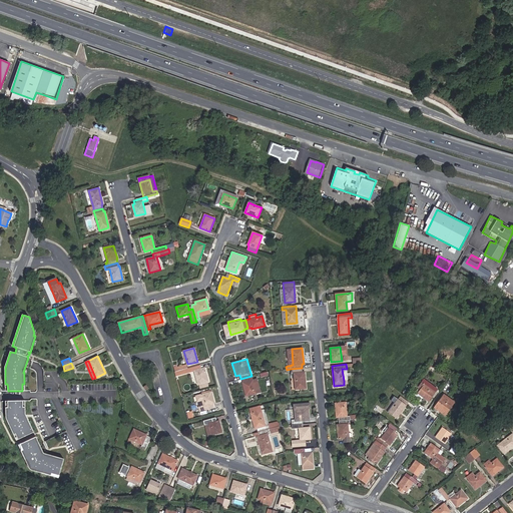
[(198,370),(197,366),(187,369),(183,370),(174,372),(175,376),(184,374),(194,371),(197,384),(207,381),(204,368),(201,369),(198,370)]
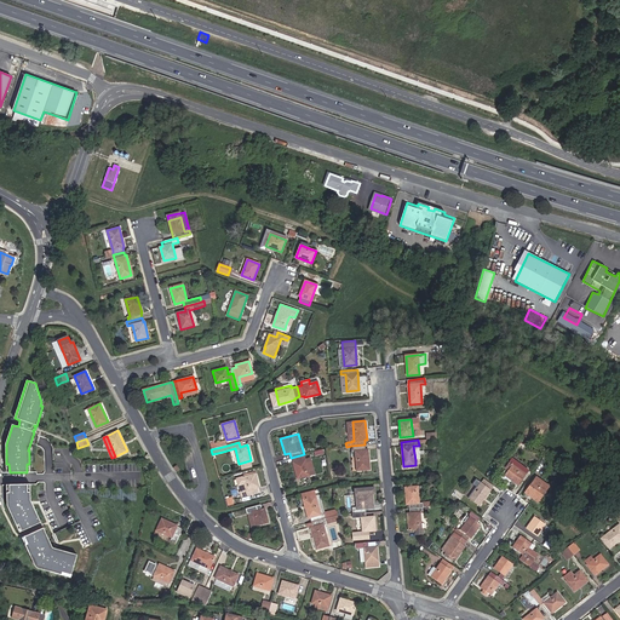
[(367,449),(366,449),(365,445),(351,446),(346,447),(346,451),(352,449),(352,451),(355,451),(356,470),(369,469),(367,449)]
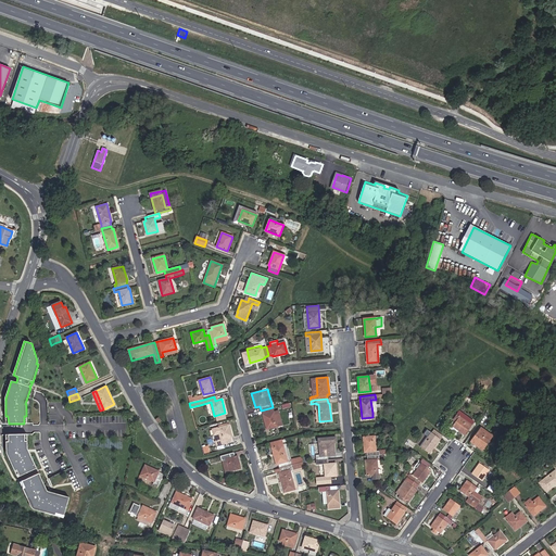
[(266,429),(278,426),(273,407),(261,411),(266,429)]
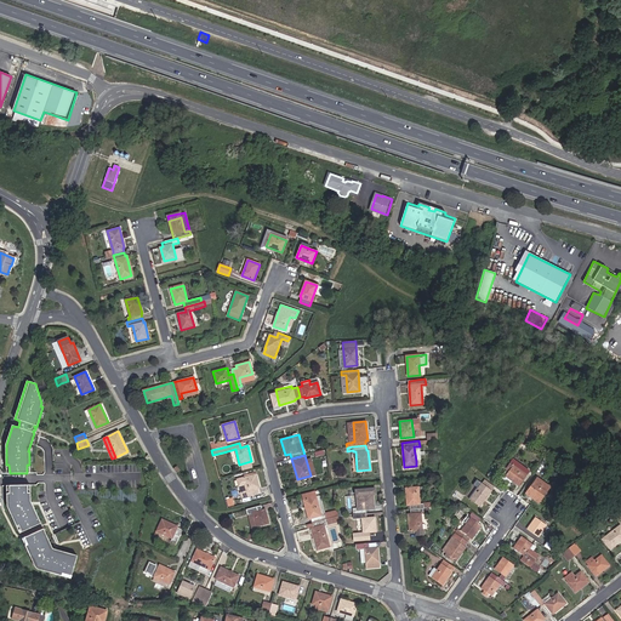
[(519,486),(529,472),(512,460),(505,469),(507,472),(505,476),(519,486)]
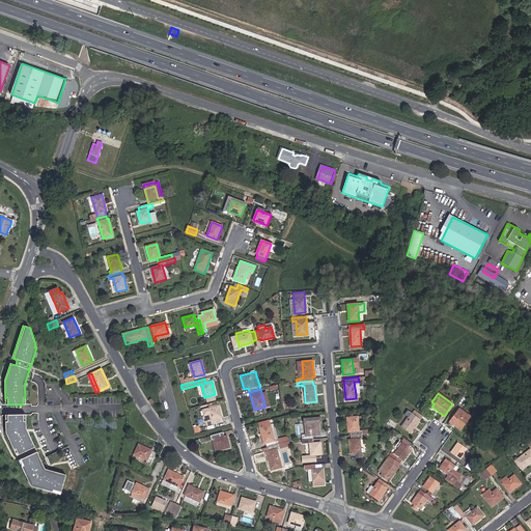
[(218,423),(216,418),(220,417),(221,417),(218,406),(203,410),(207,425),(218,423)]
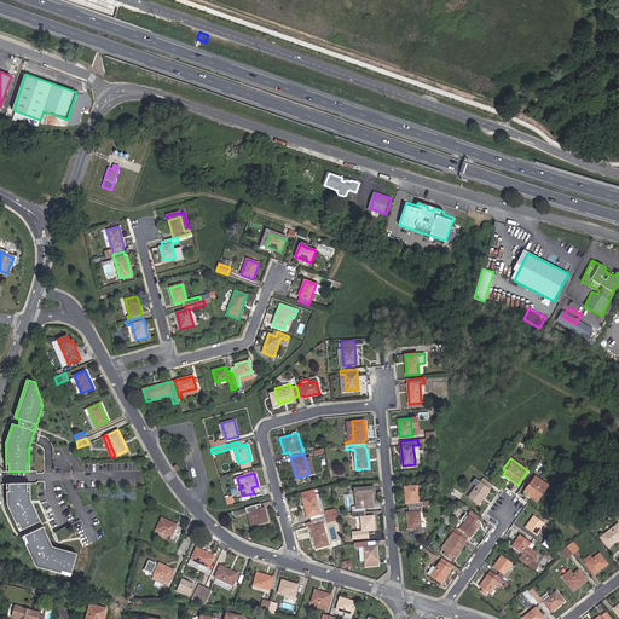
[(549,486),(534,476),(525,490),(538,499),(549,486)]
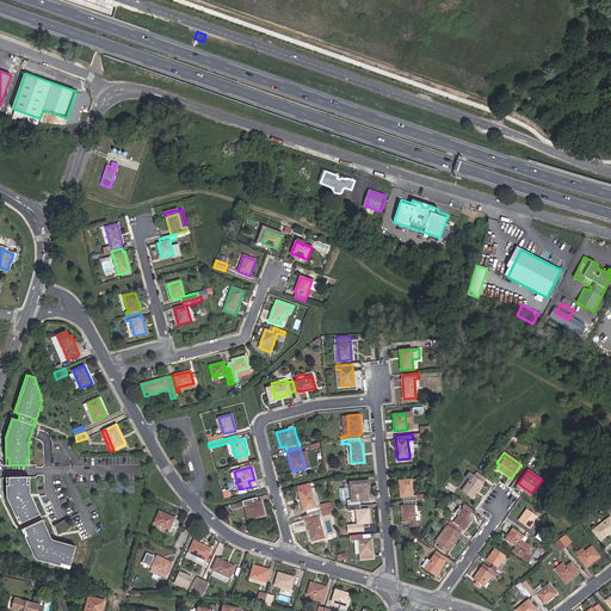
[(462,491),(473,499),(487,479),(477,473),(474,476),(474,475),(462,491)]
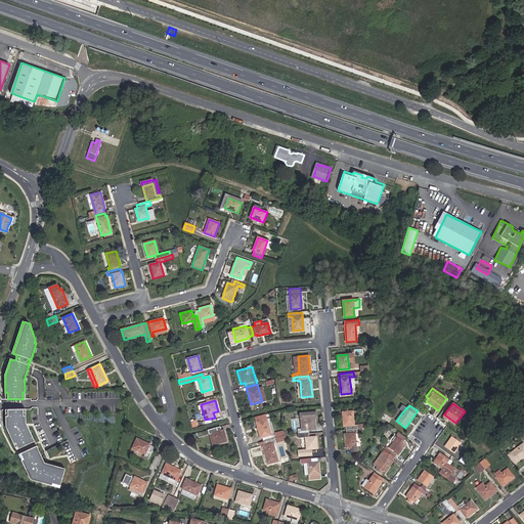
[(23,409),(8,409),(8,417),(6,417),(6,429),(17,449),(35,442),(26,423),(26,417),(24,417),(23,409)]
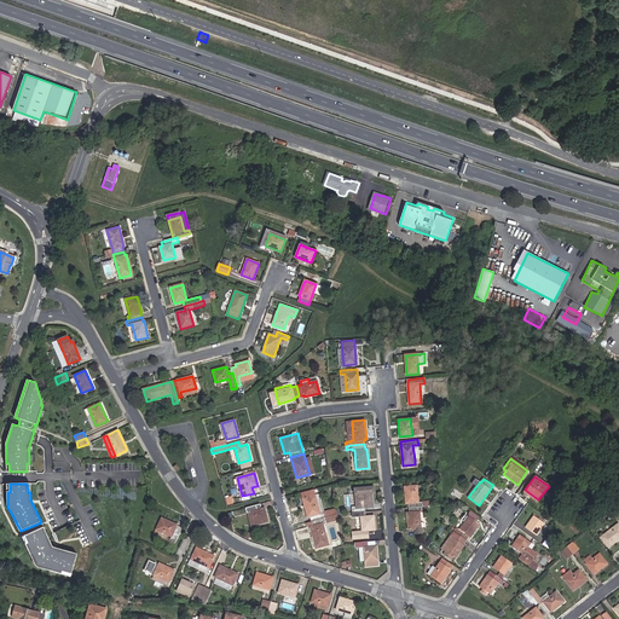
[(422,507),(428,505),(429,505),(428,501),(418,502),(417,493),(421,493),(420,485),(404,486),(405,503),(406,508),(409,508),(422,507)]
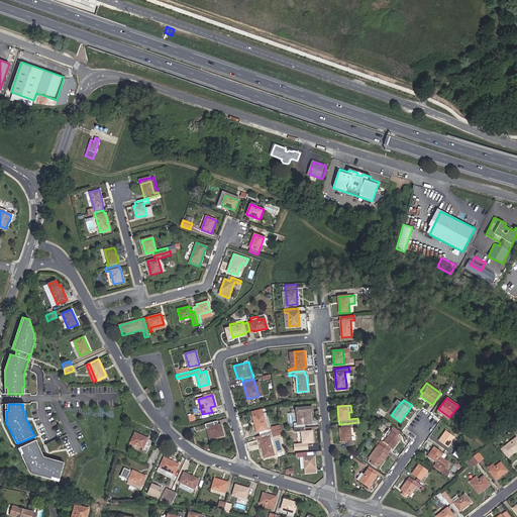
[(311,423),(310,411),(312,411),(312,407),(296,408),(296,412),(299,412),(301,424),(297,424),(294,424),(294,428),(304,427),(304,423),(311,423)]
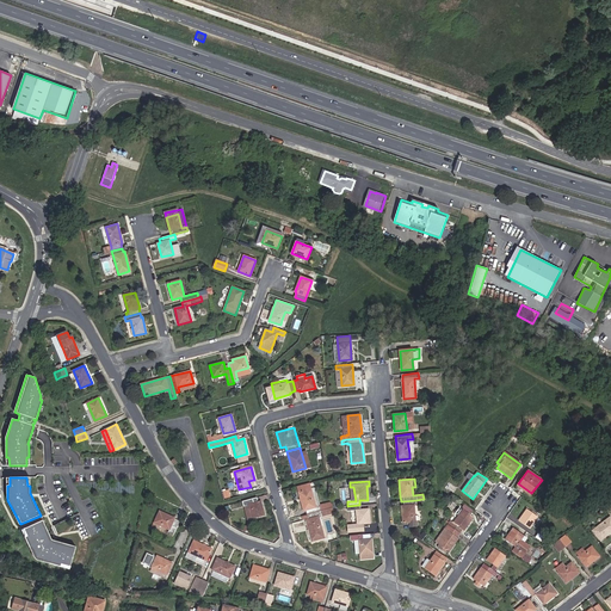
[(303,511),(306,510),(307,514),(321,511),(333,507),(332,501),(320,505),(320,506),(315,507),(310,488),(309,483),(297,486),(298,492),(303,511)]
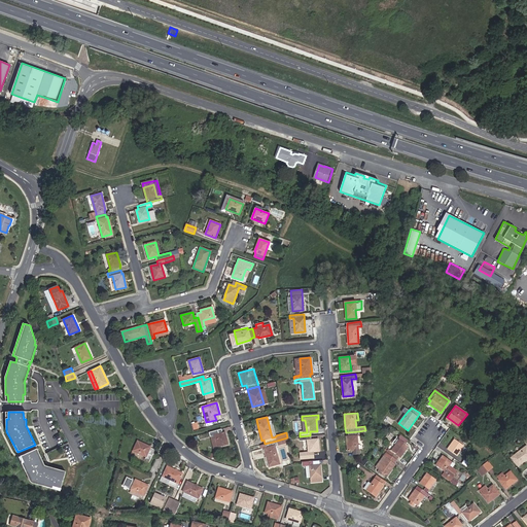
[(446,418),(457,427),(458,425),(447,417),(446,418)]
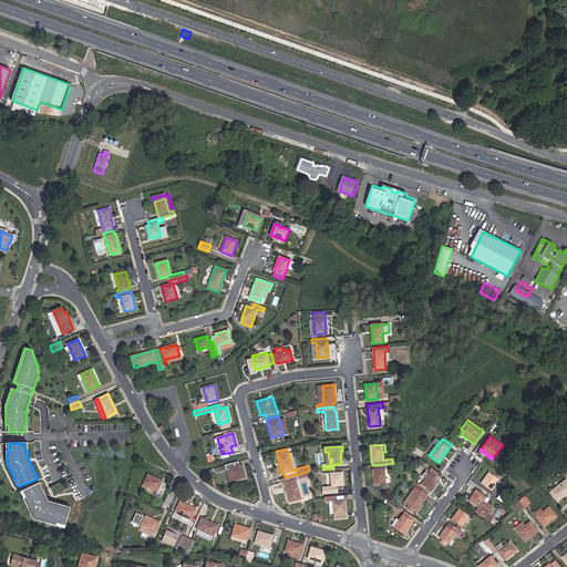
[(235,466),(234,463),(225,465),(227,473),(230,472),(233,481),(245,477),(241,465),(235,466)]
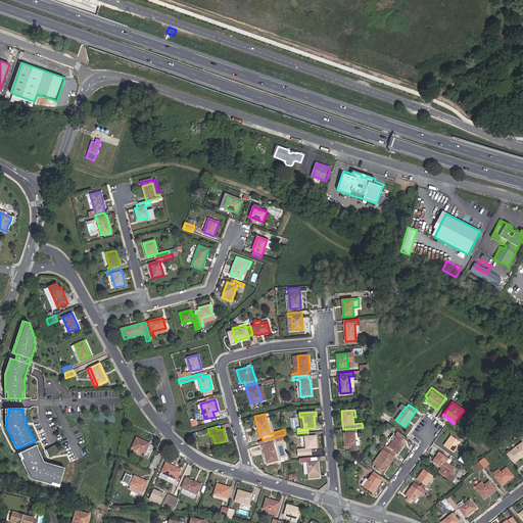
[(357,431),(362,430),(362,427),(357,428),(345,429),(346,432),(343,433),(344,447),(350,446),(350,450),(357,449),(357,446),(355,446),(353,432),(357,432),(357,431)]
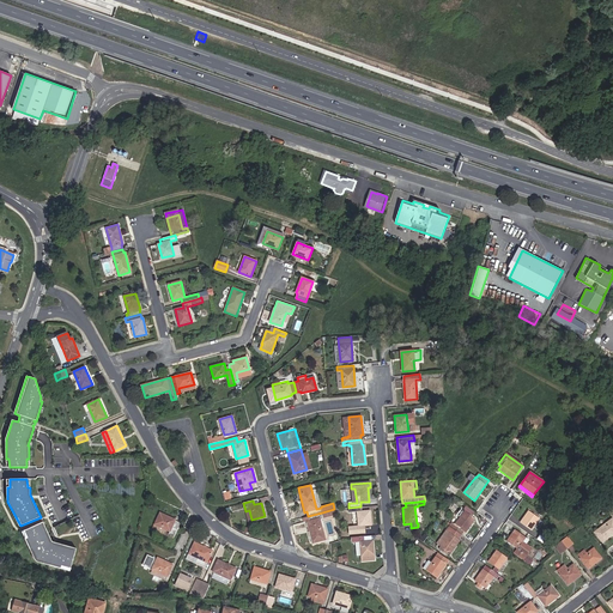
[(362,511),(360,507),(349,508),(349,511),(351,511),(352,526),(370,525),(369,510),(362,511)]
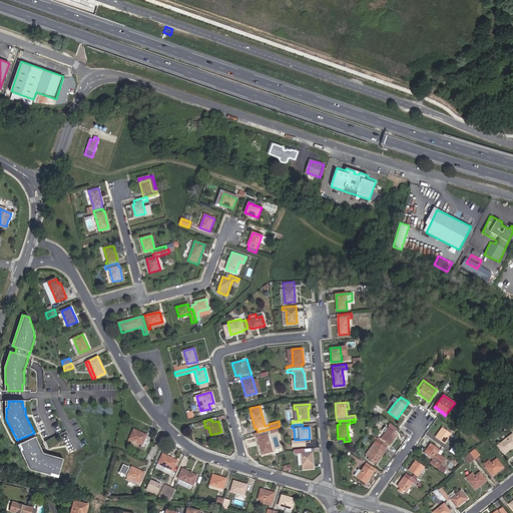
[(381,439),(378,438),(376,440),(386,447),(388,444),(390,446),(398,434),(394,432),(396,429),(390,424),(388,426),(390,427),(381,439)]
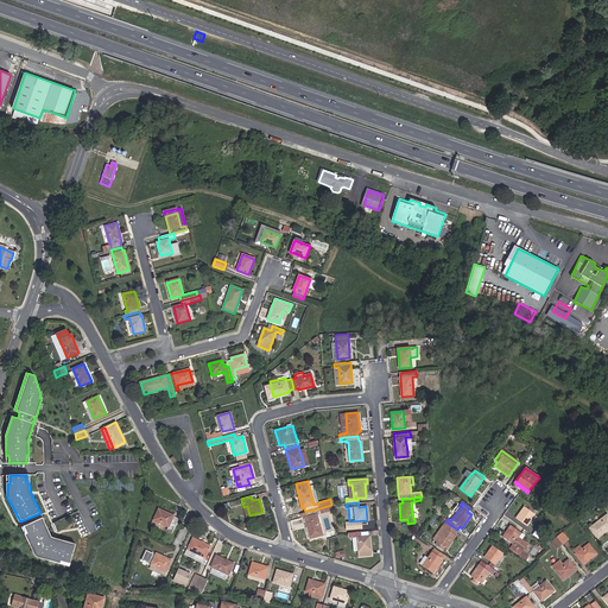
[(534,514),(524,507),(517,519),(526,526),(534,514)]
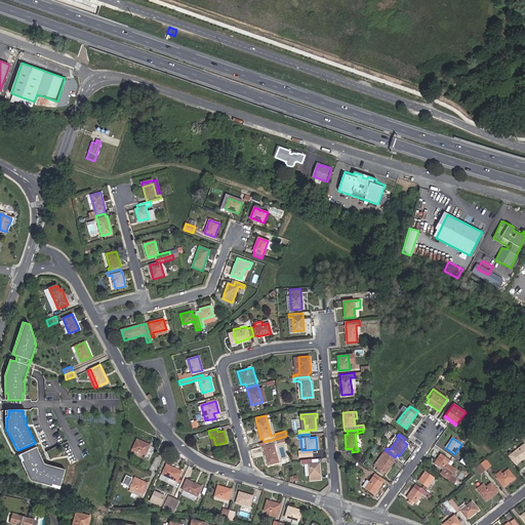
[(155,448),(137,439),(132,449),(146,455),(144,457),(149,459),(155,448)]
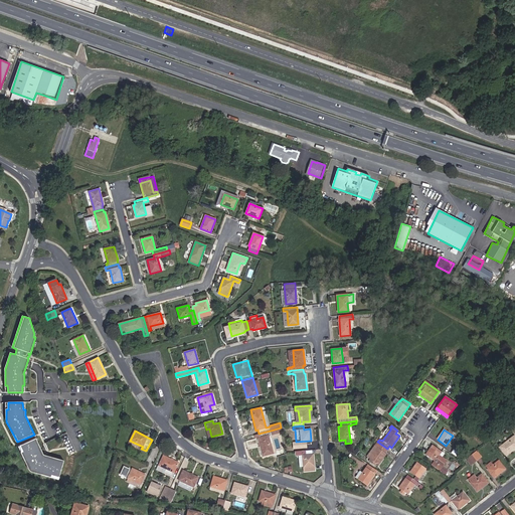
[(269,435),(272,434),(271,431),(259,434),(259,435),(253,436),(254,439),(258,438),(263,456),(273,453),(270,441),(269,435)]
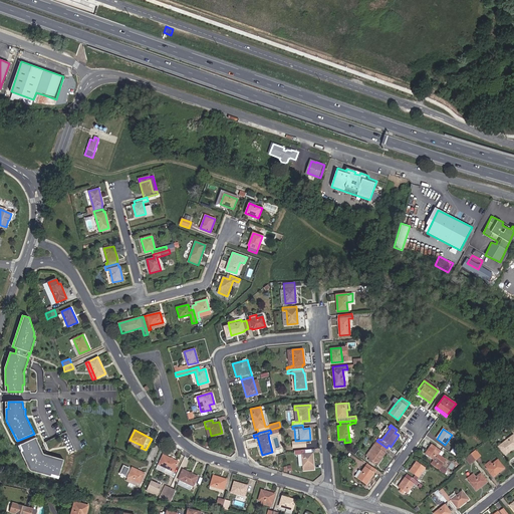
[(505,455),(508,452),(513,448),(513,437),(513,436),(512,436),(502,444),(498,447),(505,455)]
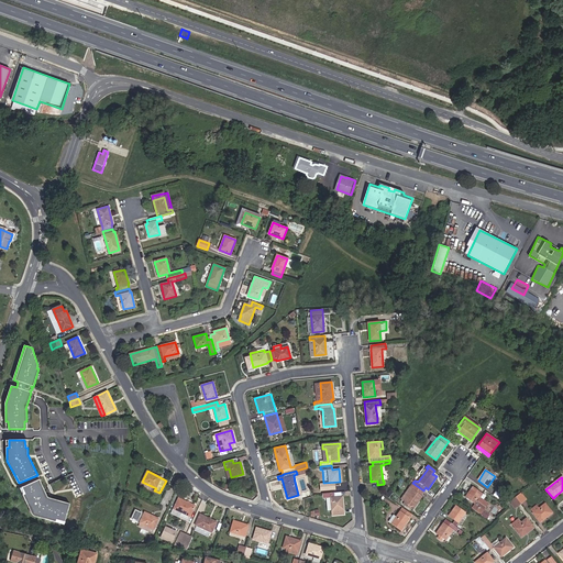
[(70,504),(48,498),(40,479),(23,488),(26,495),(24,496),(34,516),(57,522),(57,520),(65,522),(70,504)]
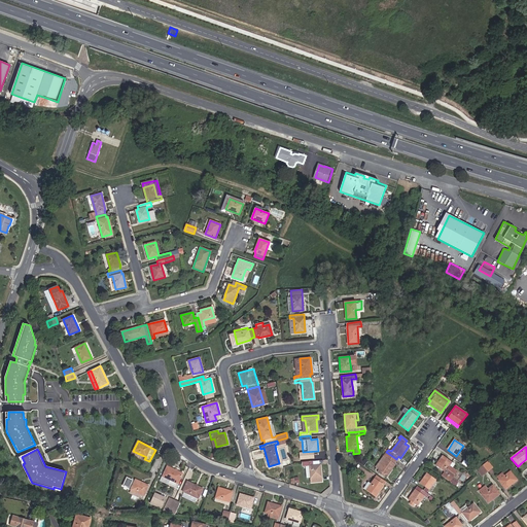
[(396,460),(396,459),(386,452),(384,456),(386,457),(378,469),(379,469),(378,472),(383,477),(385,473),(387,476),(395,464),(394,463),(396,460)]
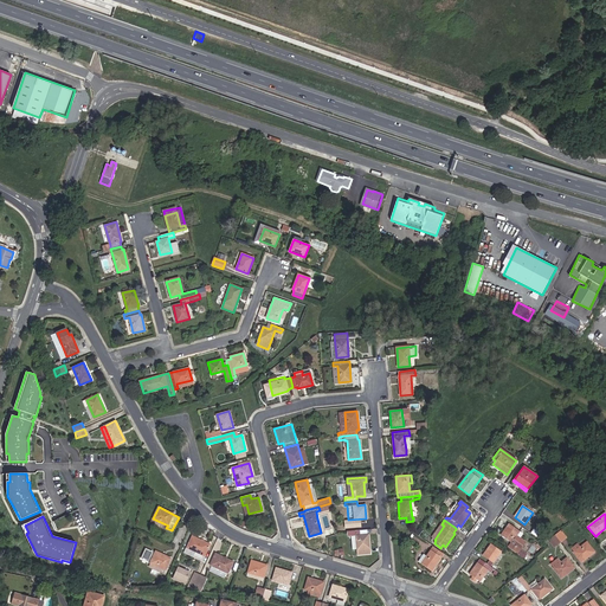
[(442,524),(432,537),(434,540),(444,526),(442,524)]
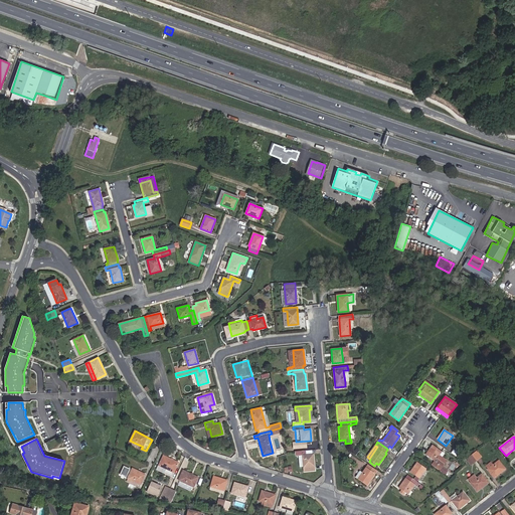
[(438,457),(442,452),(433,446),(426,455),(435,461),(432,465),(435,468),(438,464),(442,467),(446,461),(441,457),(440,458),(438,457)]
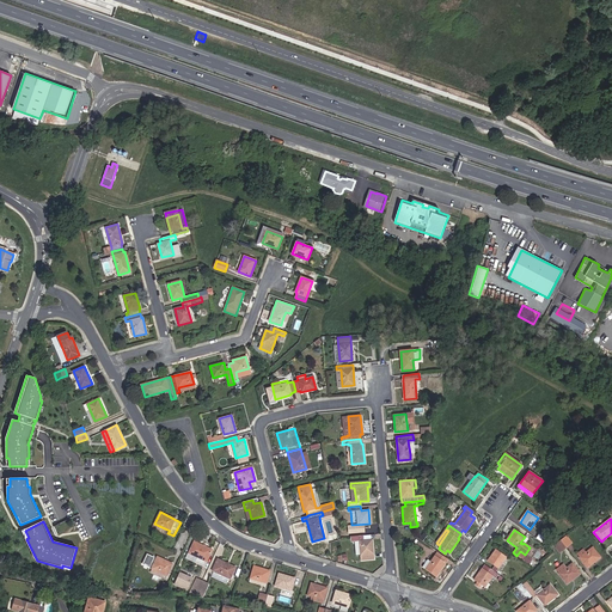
[(424,532),(418,539),(436,551),(438,550),(423,539),(427,534),(424,532)]
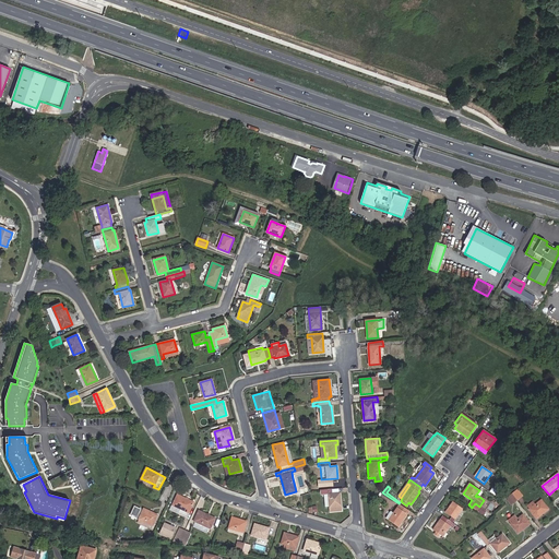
[(332,494),(332,489),(330,489),(322,490),(320,490),(321,495),(323,495),(328,494),(329,502),(325,502),(326,506),(329,506),(330,511),(341,510),(340,492),(332,494)]
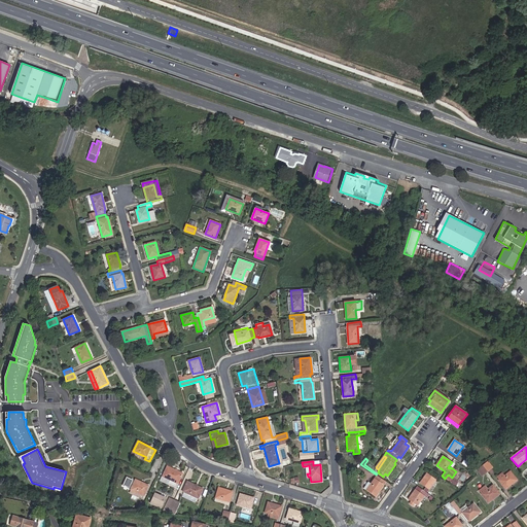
[(182,473),(167,466),(163,477),(177,483),(178,484),(182,473)]
